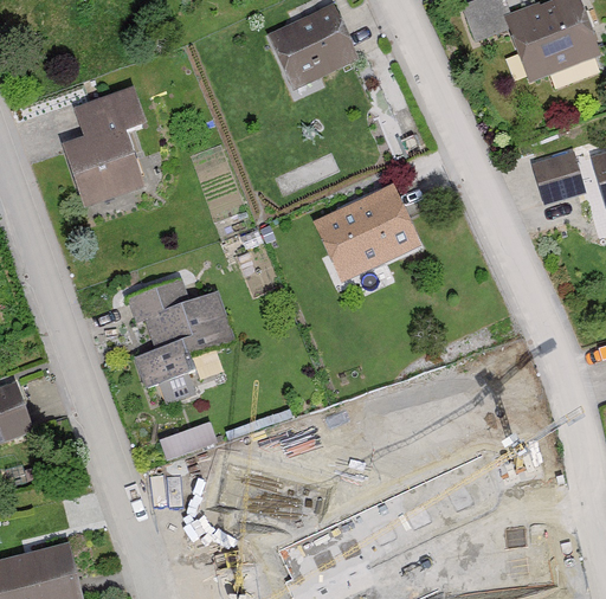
[(475,38),(505,26),(527,78),(598,50),(577,0),(549,0),(541,4),(540,0),(533,0),(509,10),(505,0),(472,0),(462,5),(475,38)]
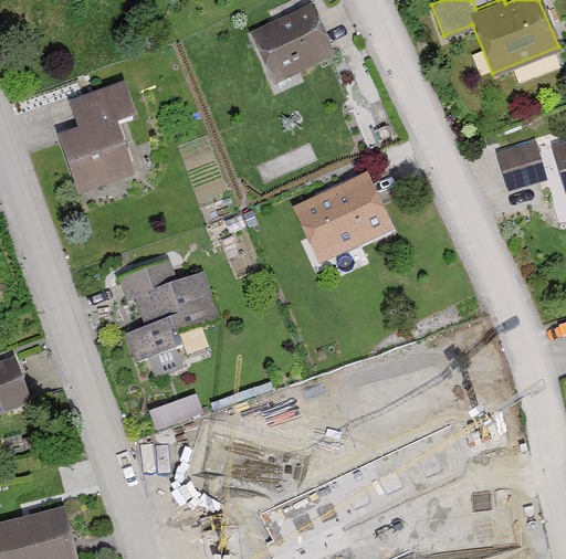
[(332,53),(307,4),(249,32),(273,81),(332,53)]
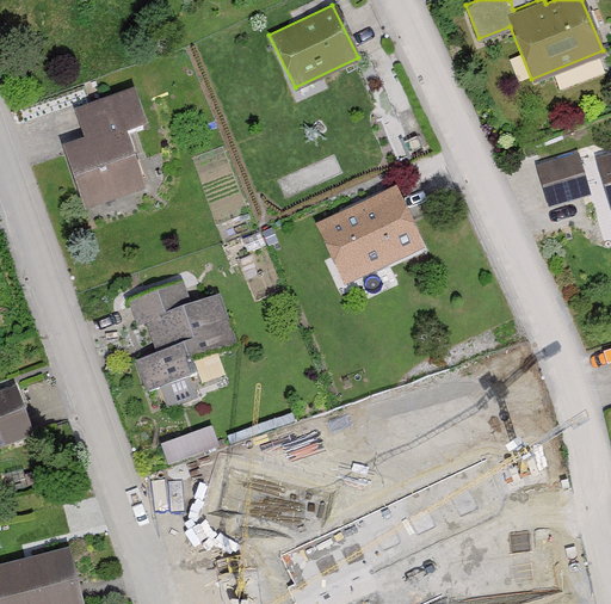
[(131,86),(72,106),(81,135),(59,142),(81,208),(141,188),(122,131),(144,124),(131,86)]
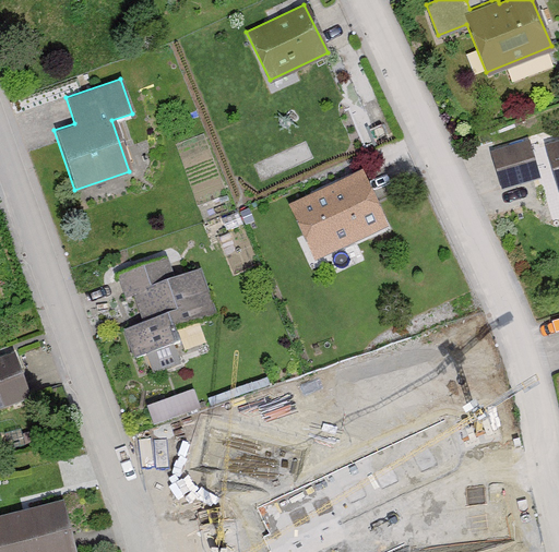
[(540,172),(527,132),(488,144),(501,186),(540,172)]
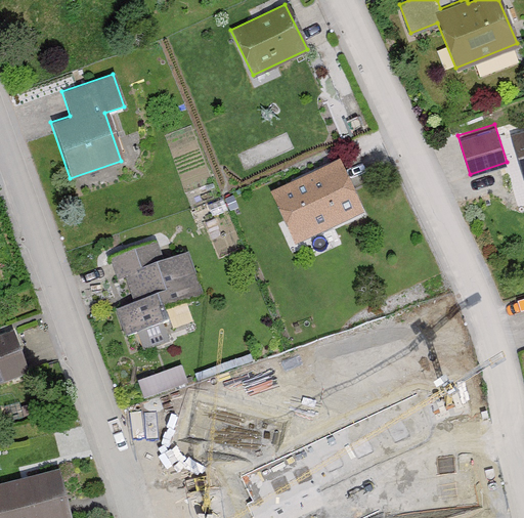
[(523,130),(511,135),(523,176),(523,130)]
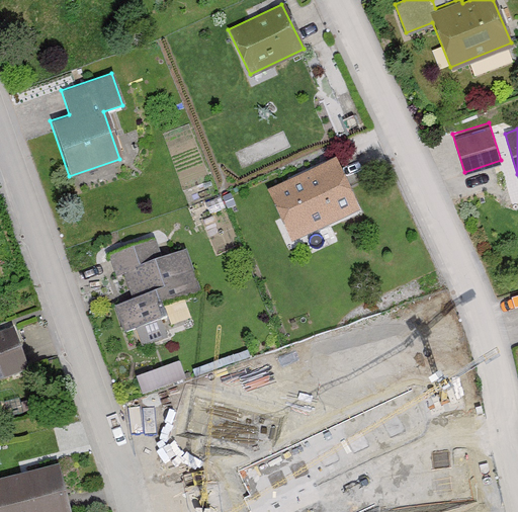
[(356,208),(331,159),(266,190),(291,240),(356,208)]
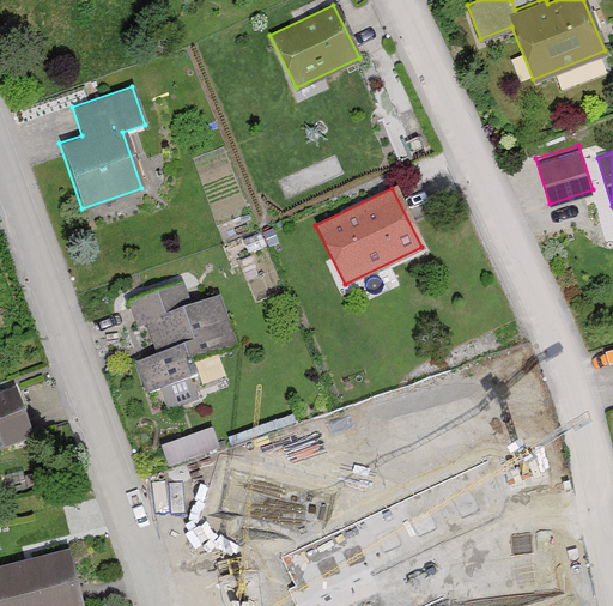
[(183,280),(128,301),(138,326),(145,323),(155,350),(132,358),(144,392),(159,386),(169,410),(195,400),(186,376),(194,373),(188,356),(236,339),(218,291),(190,302),(183,280)]
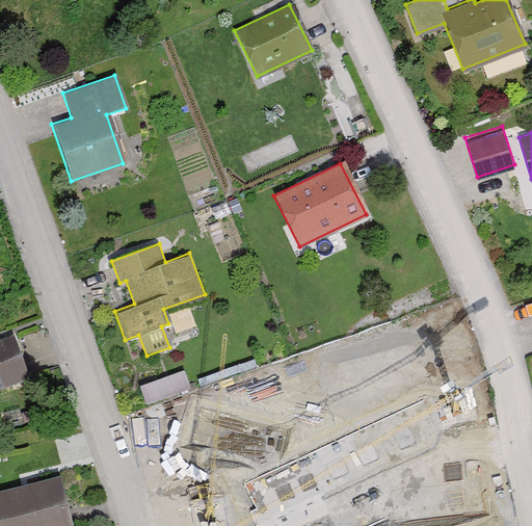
[(10,334),(0,337),(0,387),(12,382),(8,369),(22,364),(10,334)]
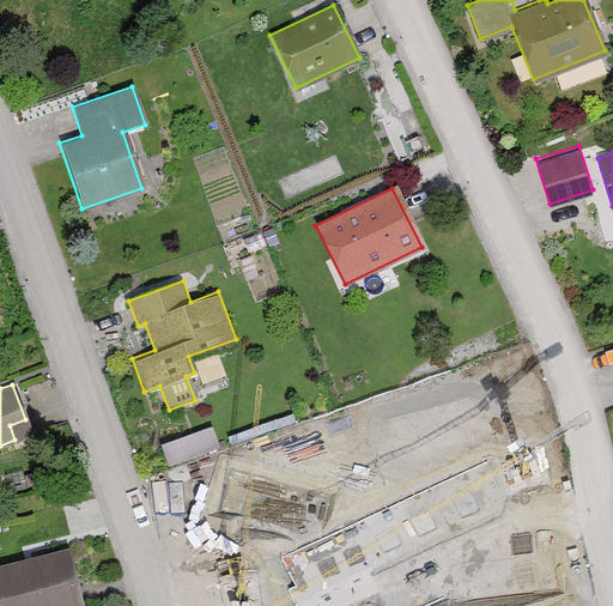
[(211,428),(161,444),(167,461),(217,444),(211,428)]
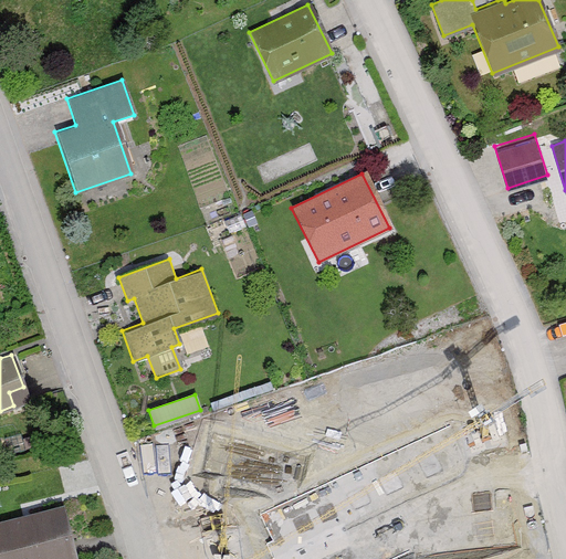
[(307,403),(278,422),(253,432),(250,424),(216,438),(209,420),(160,439),(170,462),(163,464),(178,504),(233,482),(237,488),(291,467),(329,526),(307,540),(318,558),(396,558),(397,558),(402,555),(360,489),(389,472),(362,430),(336,446),(307,403)]
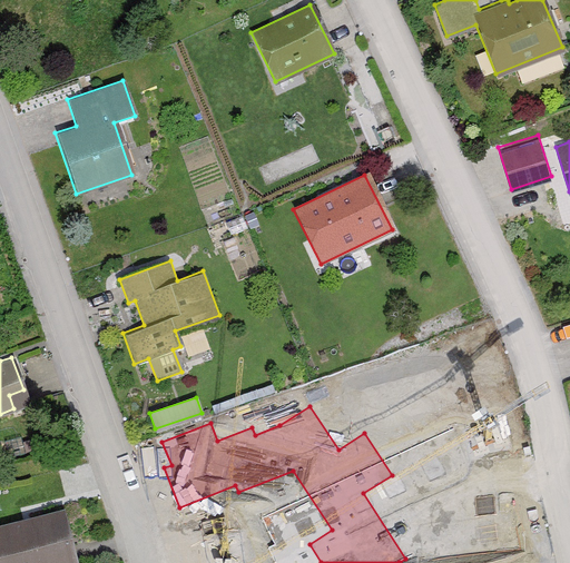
[(75,562),(60,509),(0,525),(0,562),(75,562)]
